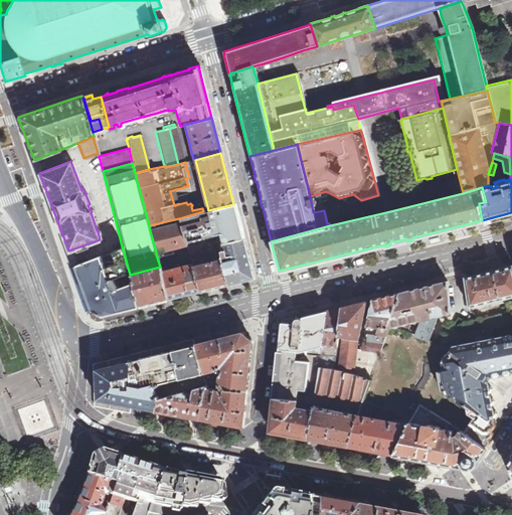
[(222,243),(241,237),(233,204),(208,210),(214,235),(217,245),(222,243)]
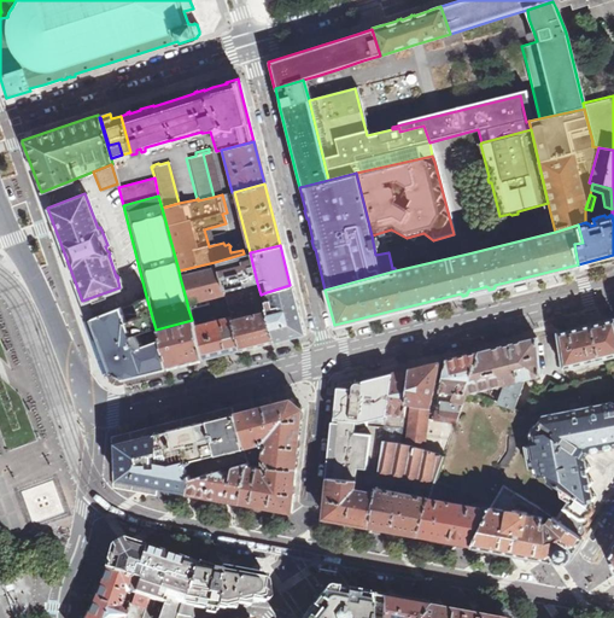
[(216,268),(222,291),(227,290),(228,293),(237,291),(235,287),(257,283),(250,252),(244,254),(215,262),(216,268)]
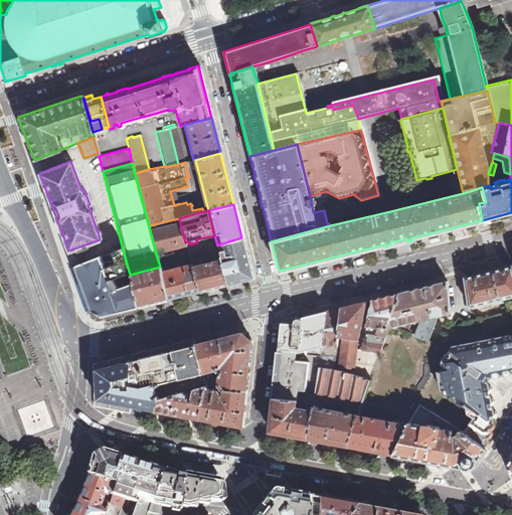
[(150,230),(156,252),(186,245),(185,242),(180,223),(150,230)]
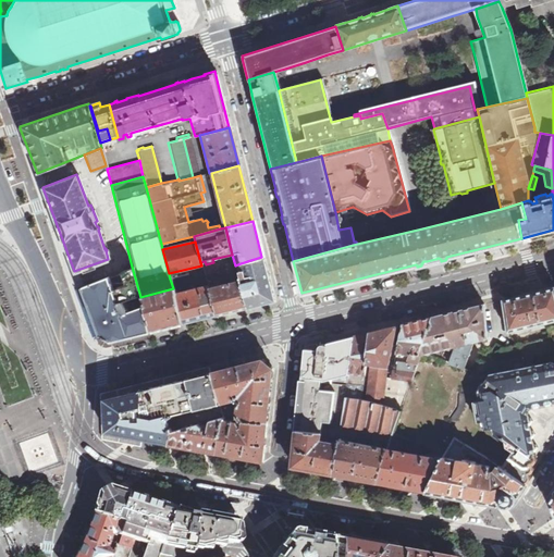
[(239,281),(246,308),(273,300),(261,257),(241,263),(244,276),(238,277),(239,281)]
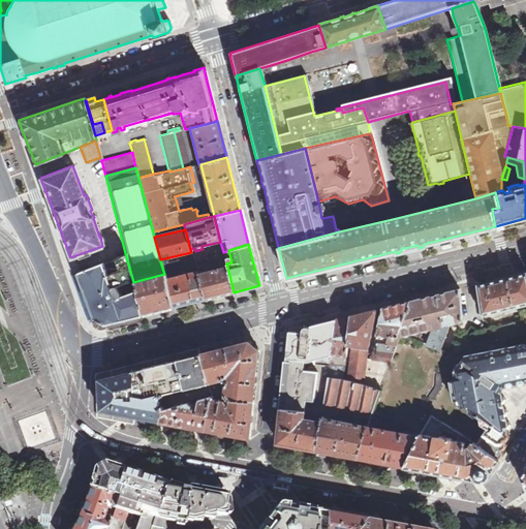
[(196,272),(204,300),(234,292),(227,267),(212,271),(211,265),(212,265),(208,251),(192,255),(196,272)]
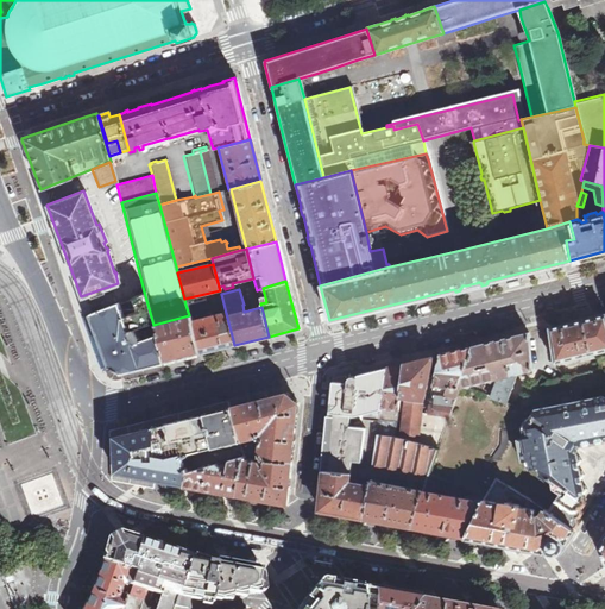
[(120,372),(163,362),(153,325),(144,292),(131,296),(136,311),(123,315),(118,302),(87,314),(107,365),(109,366),(109,368),(118,372),(118,371),(120,372)]
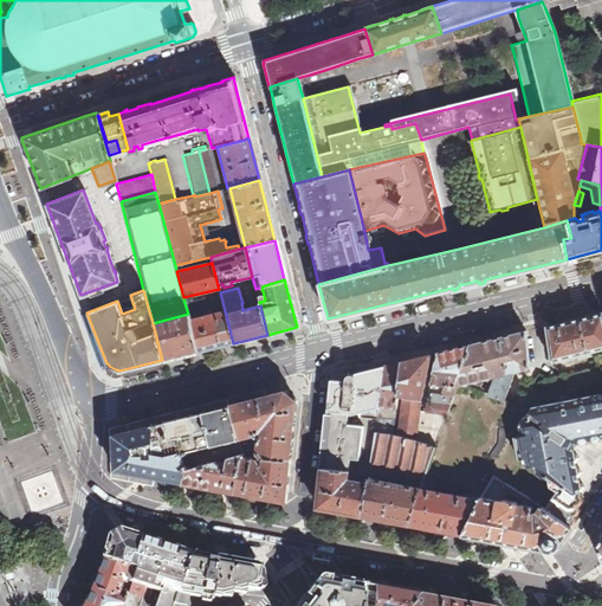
[(188,314),(198,352),(233,343),(225,311),(211,315),(209,311),(206,311),(202,298),(185,303),(188,314)]
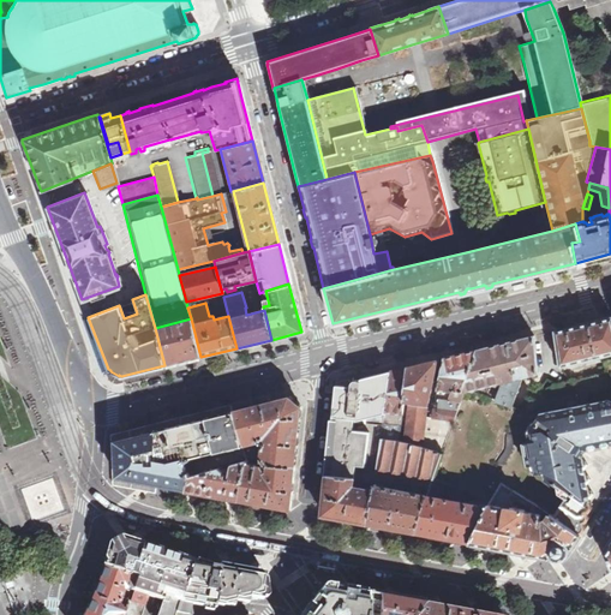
[(610,315),(552,329),(557,353),(558,353),(558,360),(558,366),(559,366),(610,352),(610,315)]
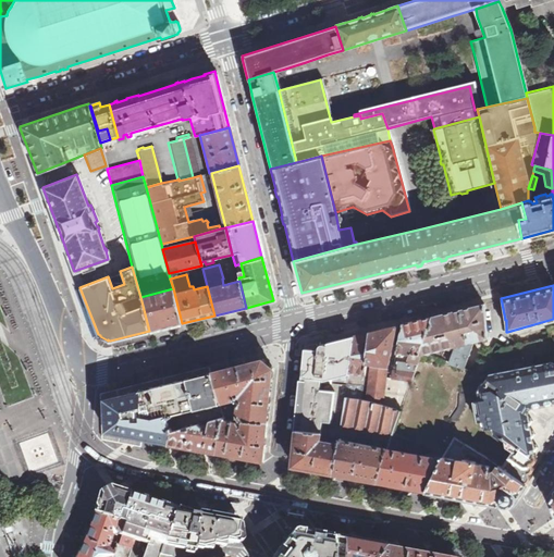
[(173,288),(140,297),(149,331),(182,323),(173,288)]
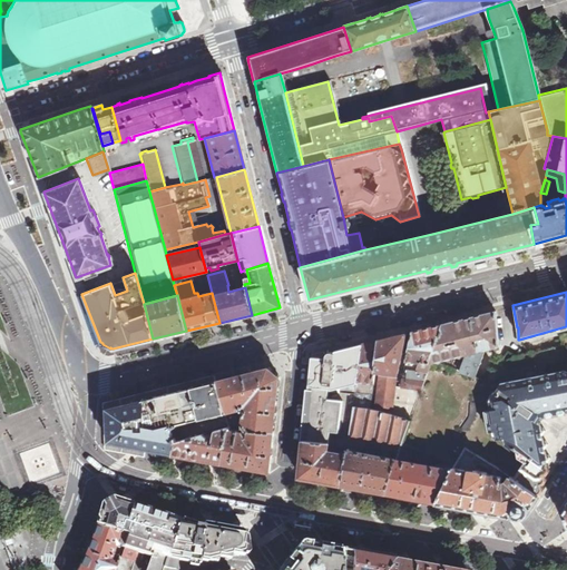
[(441,323),(428,362),(431,362),(465,353),(459,371),(473,376),(484,349),(497,345),(494,313),(495,312),(495,311),(441,323)]
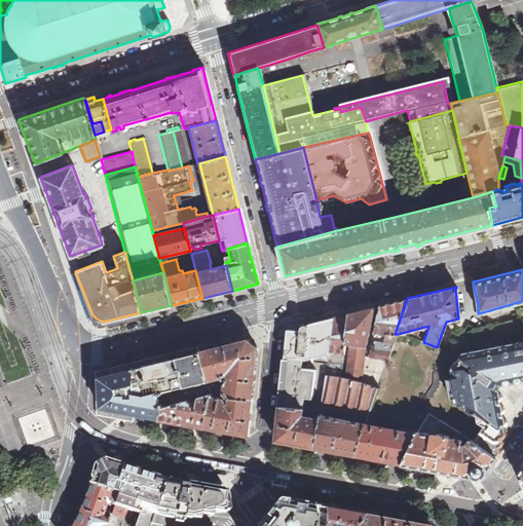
[(370,348),(388,351),(395,334),(407,298),(378,305),(370,348)]
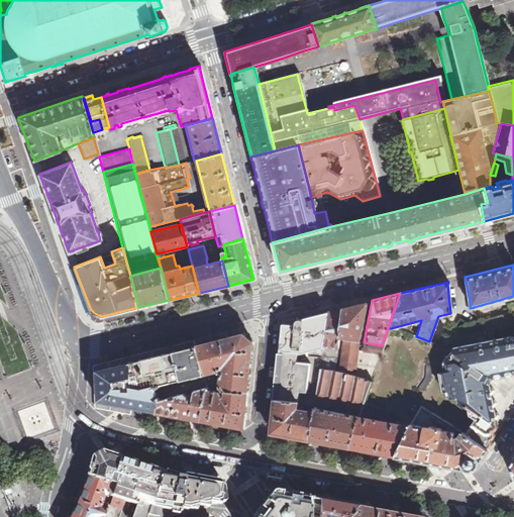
[(366,302),(342,308),(338,336),(358,339),(360,339),(367,304),(366,302)]
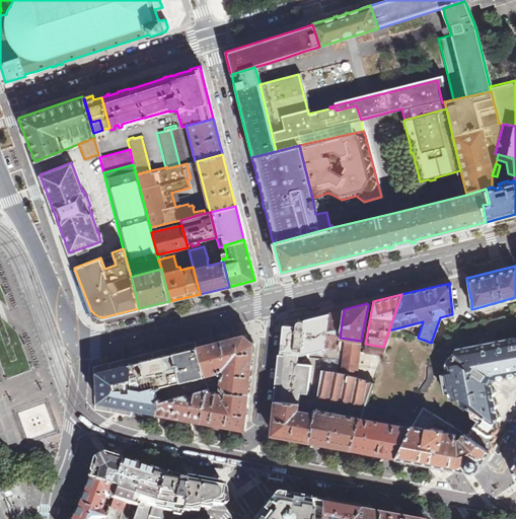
[(326,316),(319,369),(336,373),(340,338),(344,309),(327,312),(326,316)]
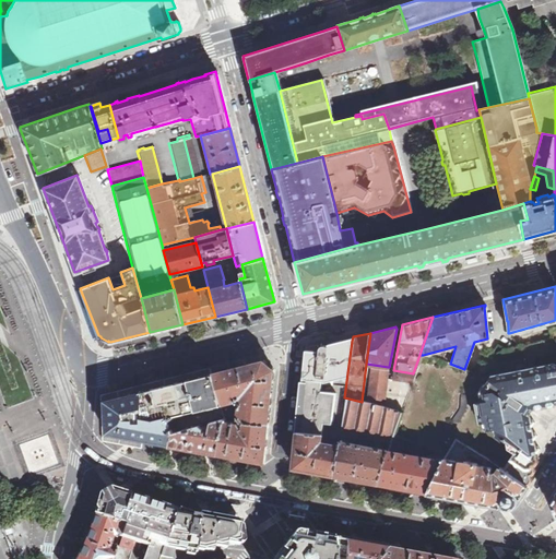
[(321,424),(339,425),(344,397),(352,341),(343,340),(342,345),(327,344),(326,346),(321,346),(319,347),(318,351),(303,349),(293,430),(321,432),(321,424)]
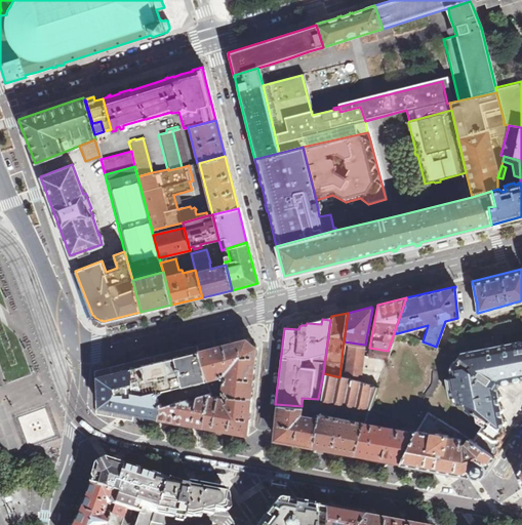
[(483,418),(470,439),(494,455),(497,451),(495,449),(499,442),(497,440),(503,433),(494,389),(492,387),(496,381),(499,384),(521,379),(521,338),(520,336),(458,349),(448,363),(444,375),(448,397),(483,418)]
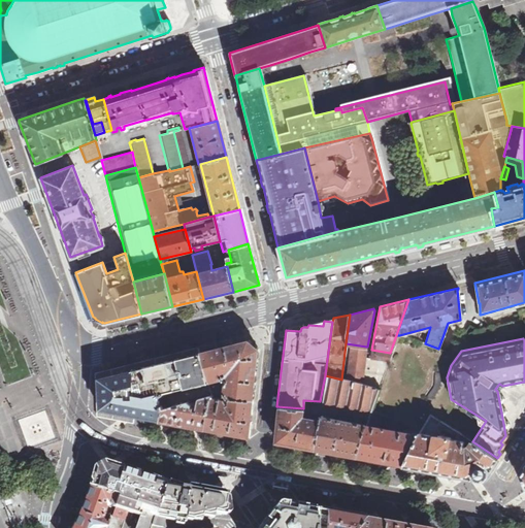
[(224,394),(252,400),(257,349),(247,339),(198,353),(207,382),(209,381),(221,377),(225,375),(228,380),(224,383),(223,394),(224,394)]
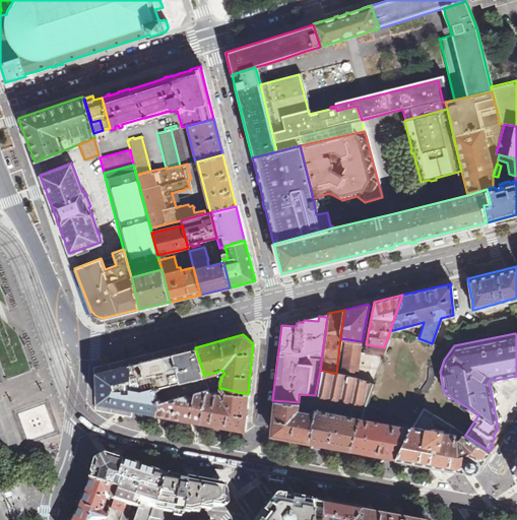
[(340,338),(336,374),(373,382),(382,355),(365,352),(362,374),(357,373),(361,341),(340,338)]
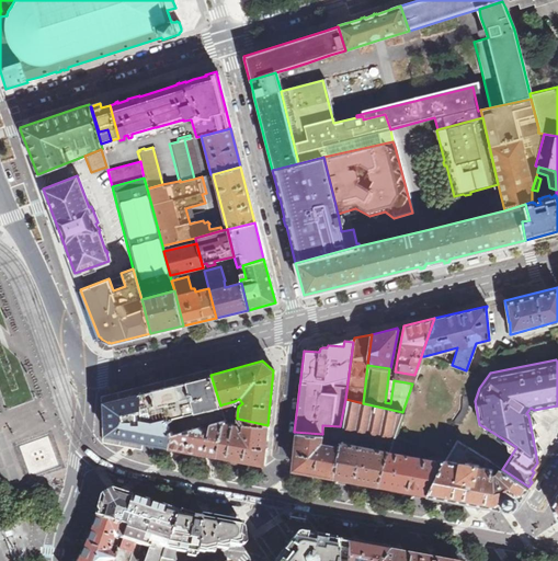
[(394,380),(412,384),(414,375),(395,371),(394,380)]
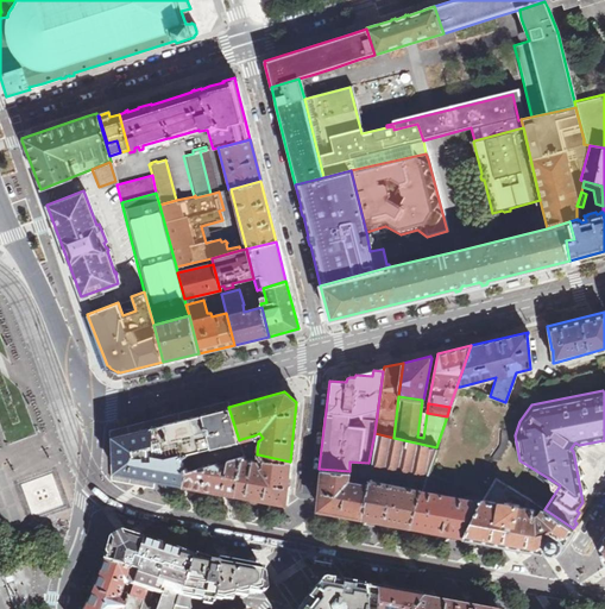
[(226,460),(243,456),(241,451),(239,440),(228,407),(213,410),(163,422),(112,435),(113,471),(163,481),(182,484),(186,471),(215,463),(226,460)]
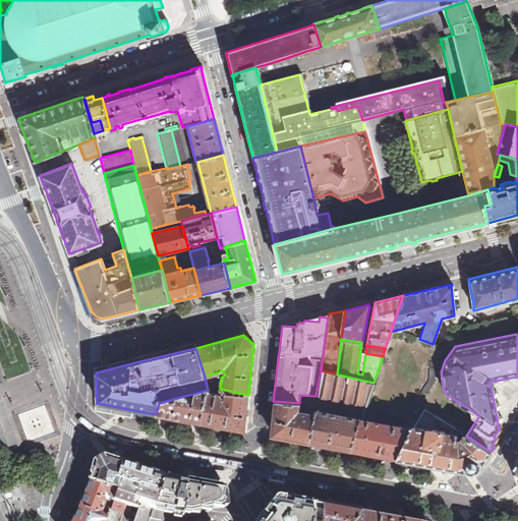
[(308,446),(351,453),(362,416),(373,383),(337,374),(321,370),(315,396),(314,411),(308,446)]
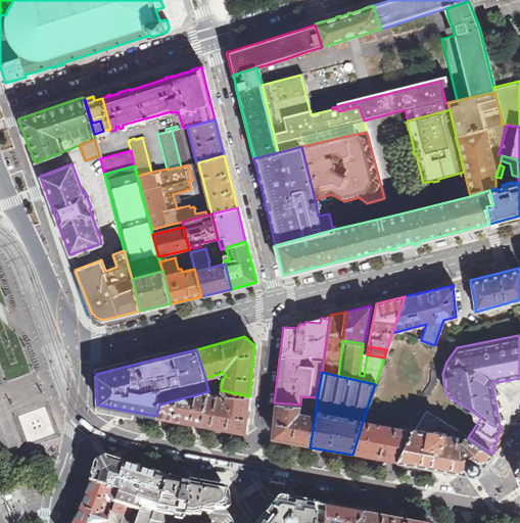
[(207,377),(205,378),(207,387),(216,389),(216,382),(216,380),(209,382),(208,380),(207,377)]
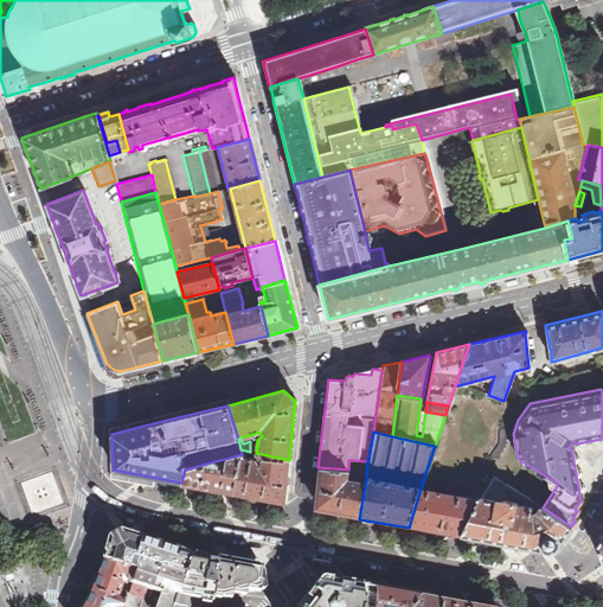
[(235,493),(283,503),(289,460),(257,453),(260,458),(262,458),(261,464),(257,465),(254,459),(242,458),(235,493)]
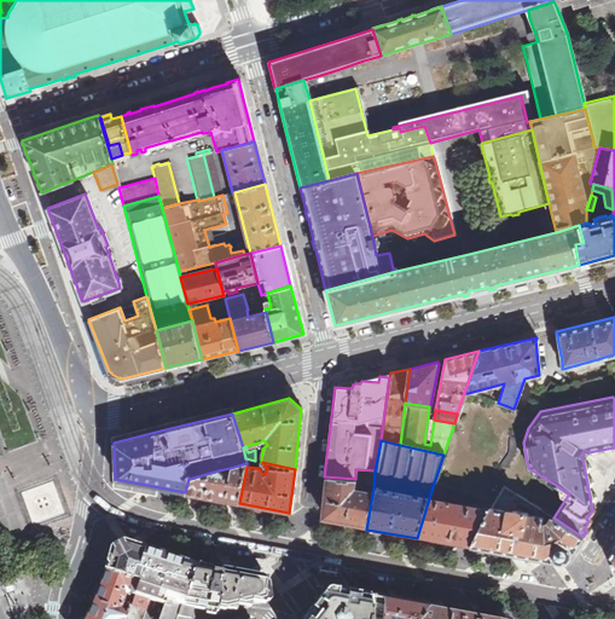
[(248,464),(247,463),(230,468),(228,481),(224,480),(225,478),(221,476),(222,474),(219,470),(189,479),(185,492),(239,503),(247,467),(248,464)]
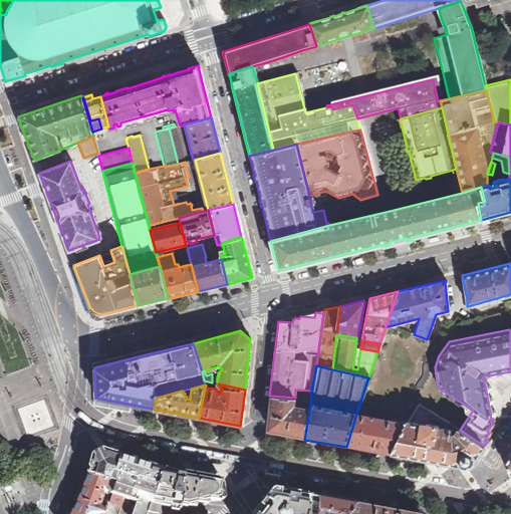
[(265,433),(304,440),(310,406),(294,405),(295,398),(269,396),(265,433)]
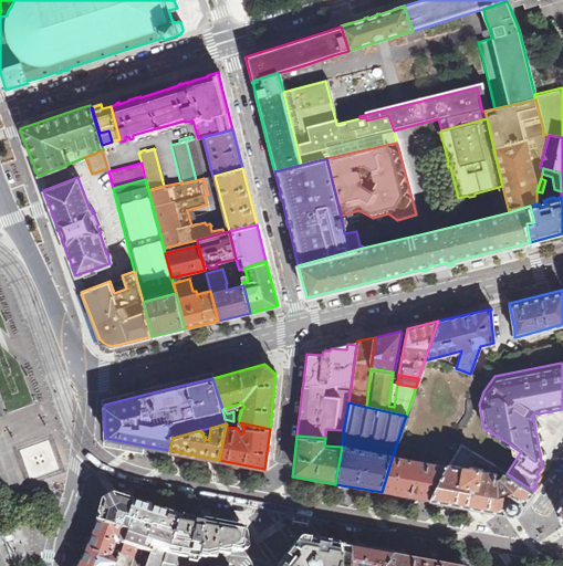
[(532,492),(533,491),(507,473),(459,444),(447,463),(428,500),(514,515),(519,512),(532,492)]
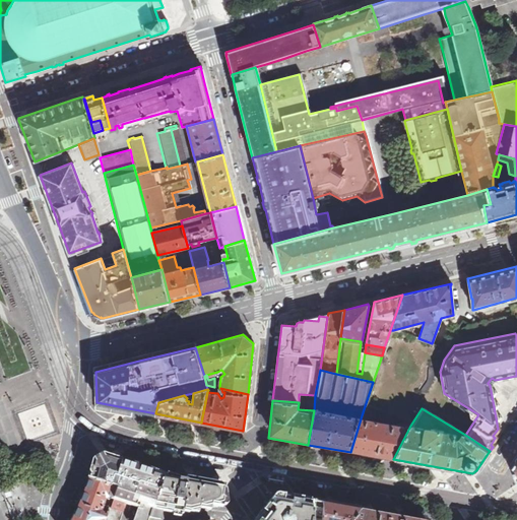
[(362,415),(350,452),(393,459),(410,426),(362,415)]
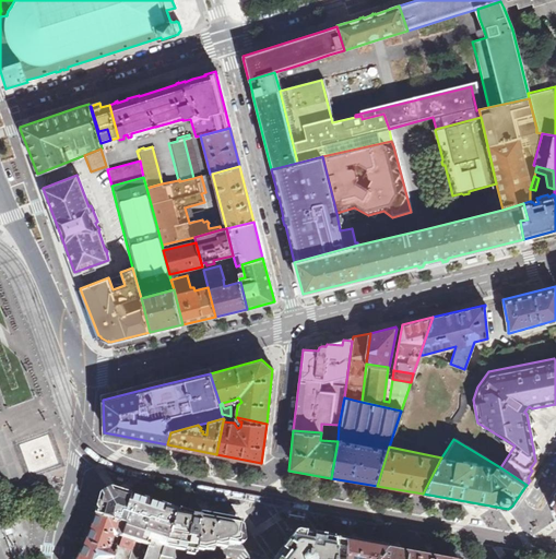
[(141,558),(158,558),(173,512),(162,509),(140,501),(116,494),(106,490),(98,495),(93,515),(122,525),(117,539),(110,556),(109,558),(127,558),(135,534),(149,538),(141,558)]
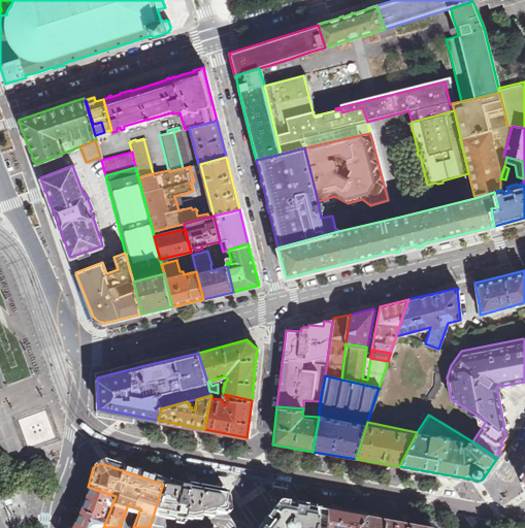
[(163,484),(150,527),(158,527),(167,526),(168,520),(183,523),(183,520),(189,521),(190,520),(192,520),(224,513),(225,506),(223,494),(204,491),(173,486),(163,484)]
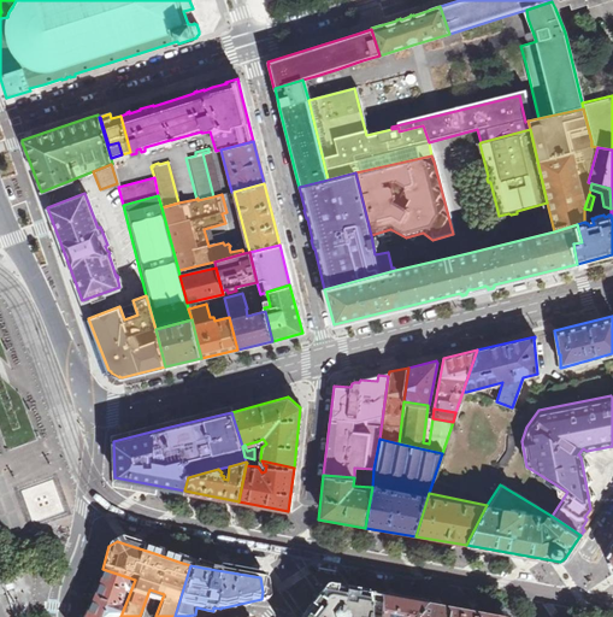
[(121,616),(122,613),(118,612),(117,606),(121,593),(125,591),(127,591),(125,595),(129,595),(135,580),(102,569),(96,586),(95,586),(90,600),(83,615),(81,616),(121,616)]
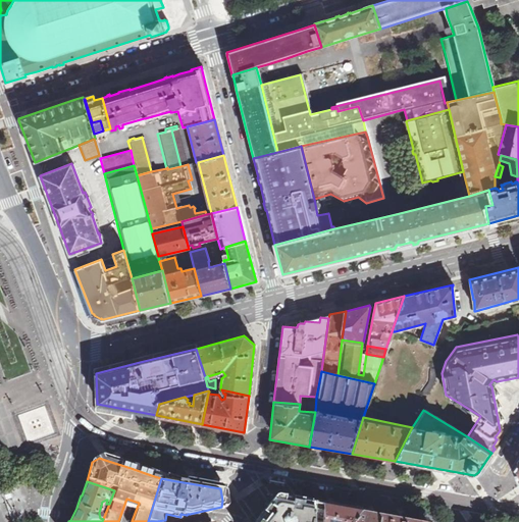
[(309,521),(308,505),(276,499),(275,499),(273,499),(273,500),(272,501),(255,521),(309,521)]
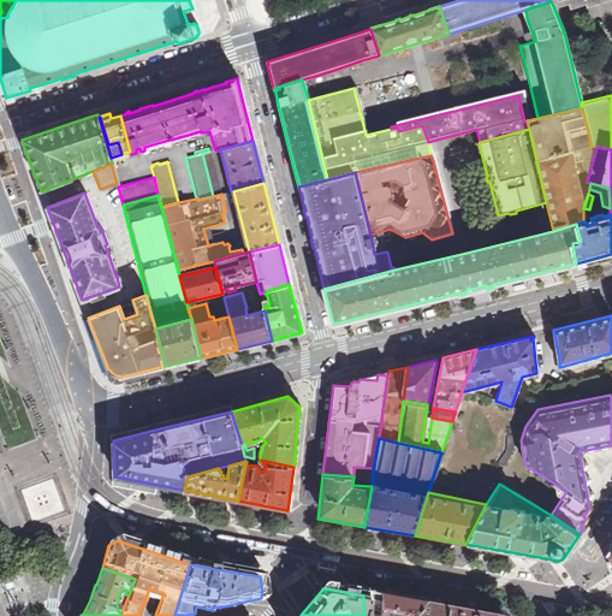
[(414,615),(422,608),(363,596),(364,615),(414,615)]
